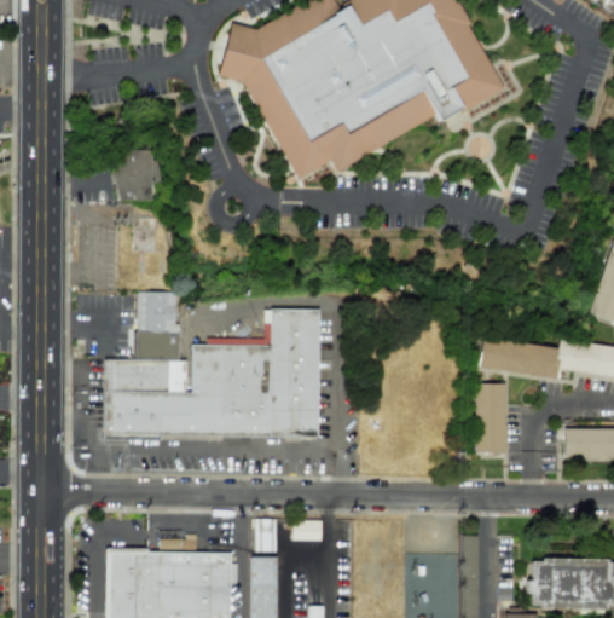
[(244,80),(302,180),(330,165),(335,173),(435,116),(439,122),(507,85),(458,0),(347,0),(341,4),(339,0),(300,0),(259,23),(236,17),(219,73),(244,80)]
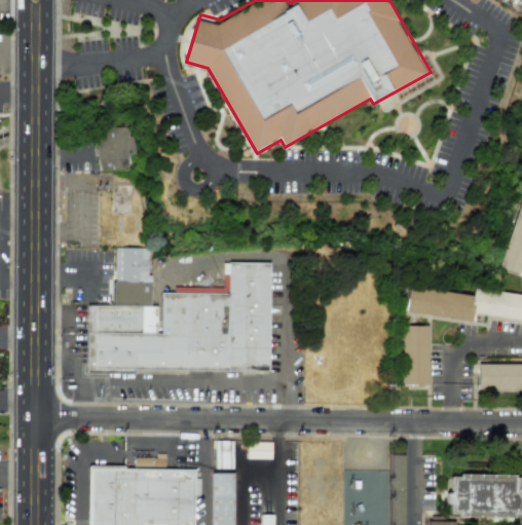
[(499,268),(521,275),(521,202),(499,268)]
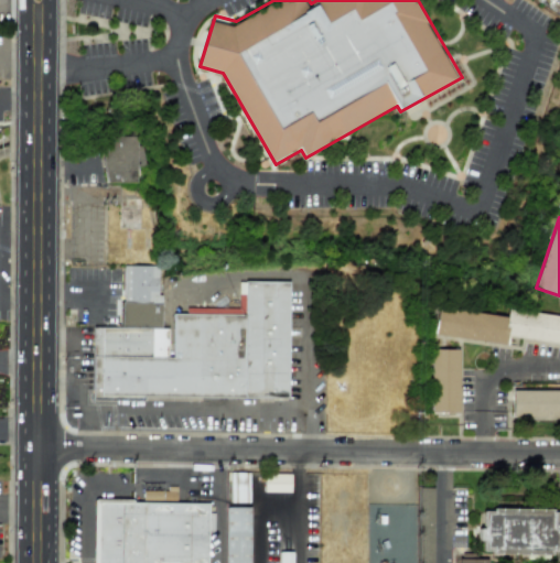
[(291,398),(291,282),(240,282),(240,309),(189,309),(189,315),(175,315),(175,357),(170,357),(170,329),(162,329),(162,267),(125,267),(125,328),(96,327),(96,397),(291,398)]
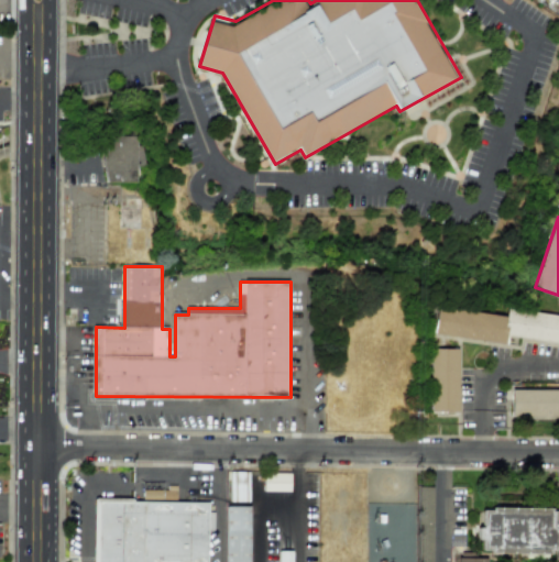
[(436,333),(506,344),(507,337),(558,343),(558,315),(510,308),(508,316),(440,305),(436,333)]
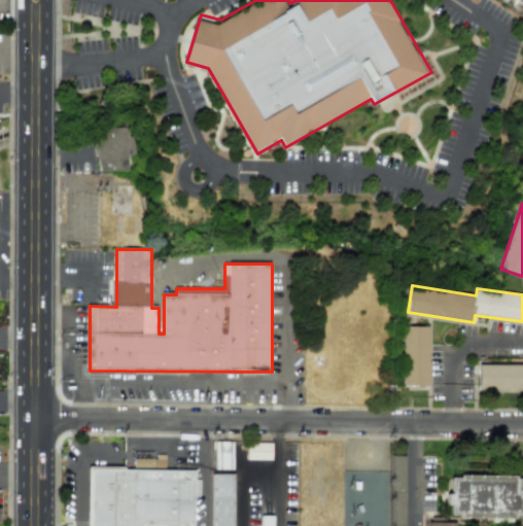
[(431,327),(406,326),(405,386),(430,387),(431,327)]
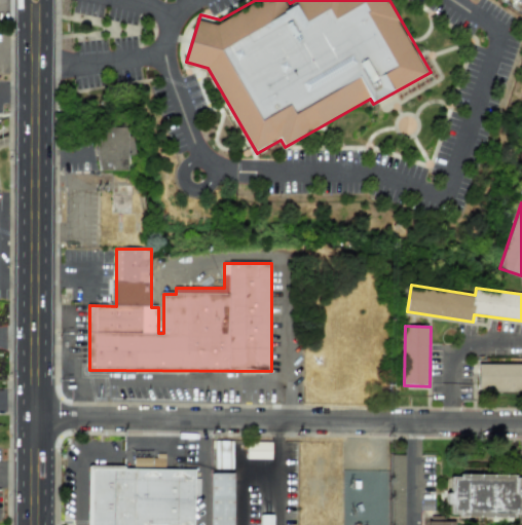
[(480,389),(521,389),(521,365),(480,365),(480,389)]
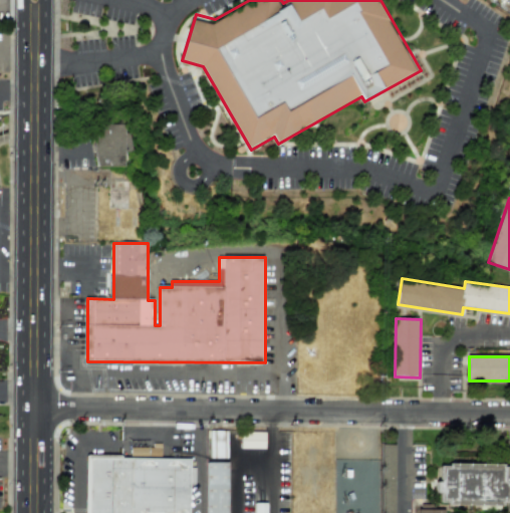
[(229,458),(229,432),(212,432),(212,458),(229,458)]
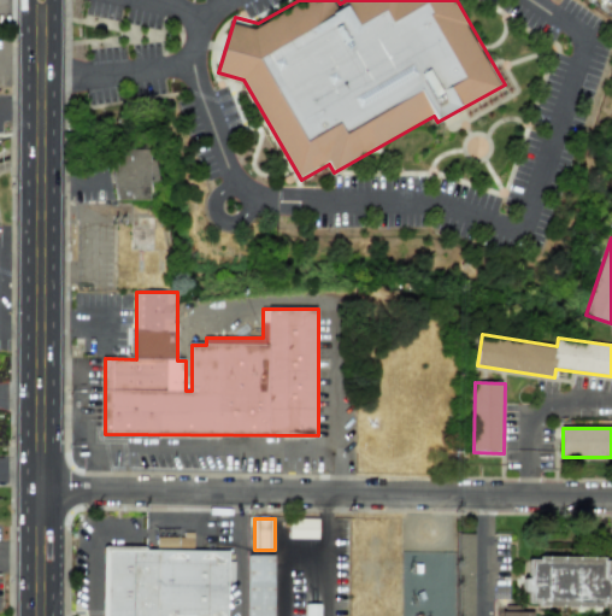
[(321,539),(321,520),(292,520),(292,539),(321,539)]
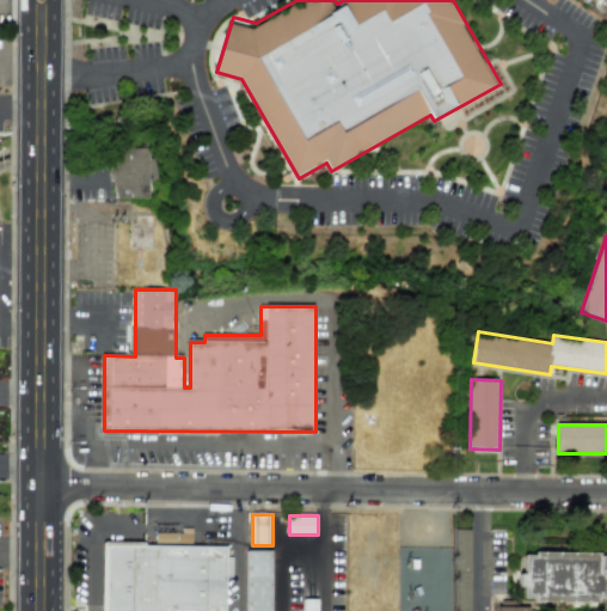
[(473,610),(473,530),(458,530),(458,610),(473,610)]
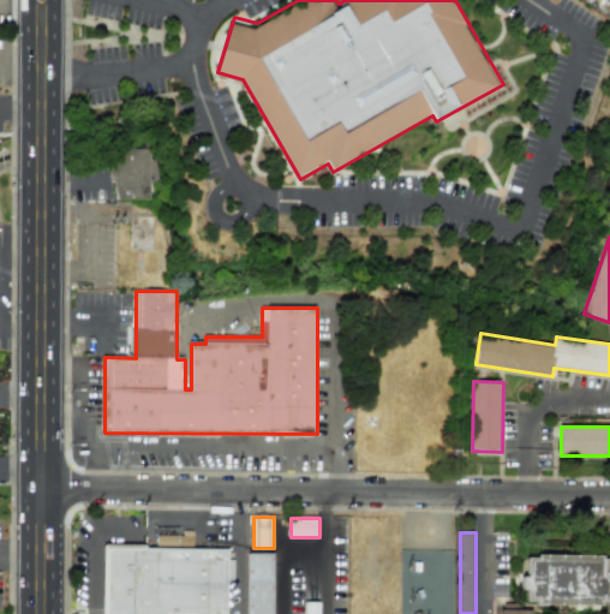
[(106,613),(107,550),(234,553),(233,613),(106,613)]
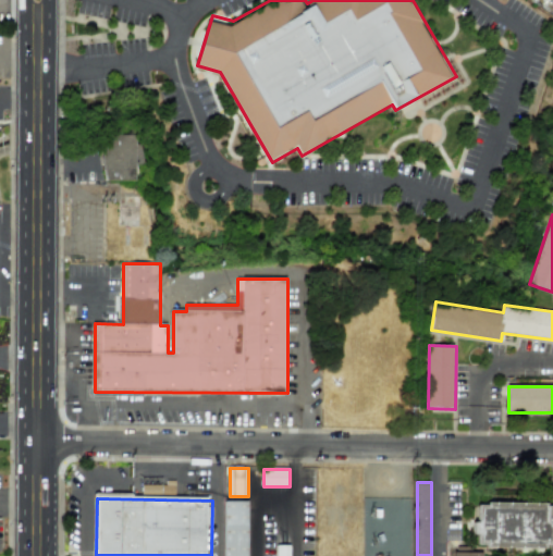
[(249,555),(249,502),(226,502),(226,555),(249,555)]
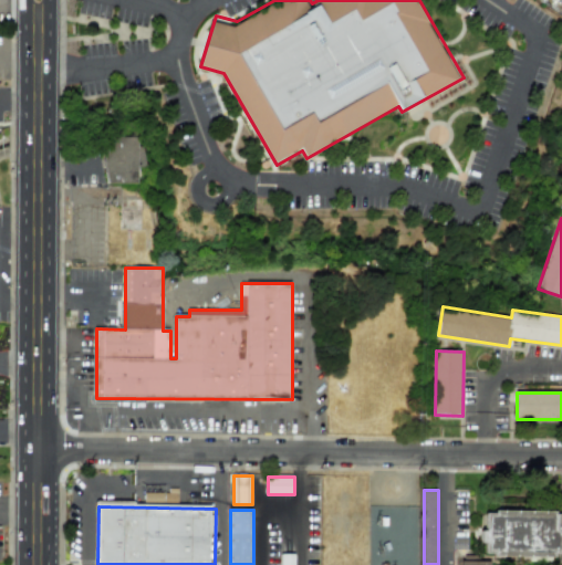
[(488,510),(487,532),(484,531),(482,545),(487,545),(487,555),(561,558),(561,513),(488,510)]
